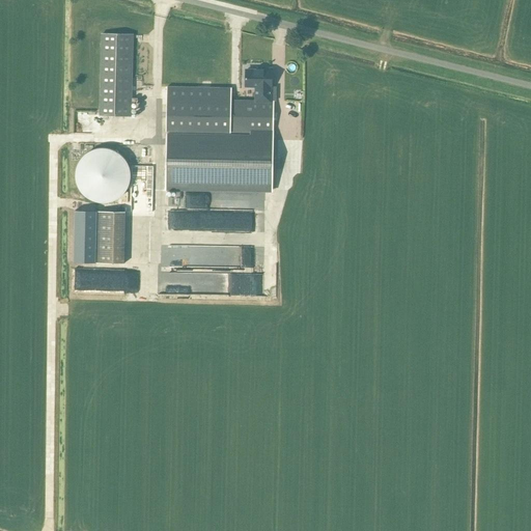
[(103,34),(101,115),(131,116),(133,34),(103,34)]
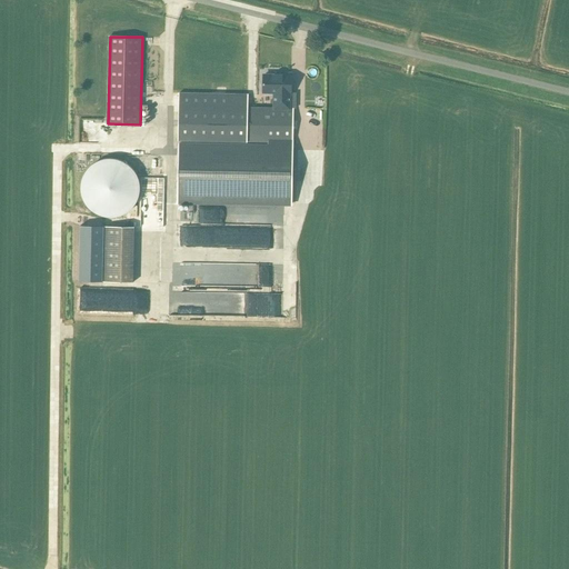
[(290,93),(291,93),(291,75),(282,75),(282,76),(263,76),(262,93),(275,93),(273,108),(248,107),(248,95),(179,93),(178,141),(267,143),(267,146),(178,145),(178,201),(291,205),(293,109),(289,108),(290,93)]
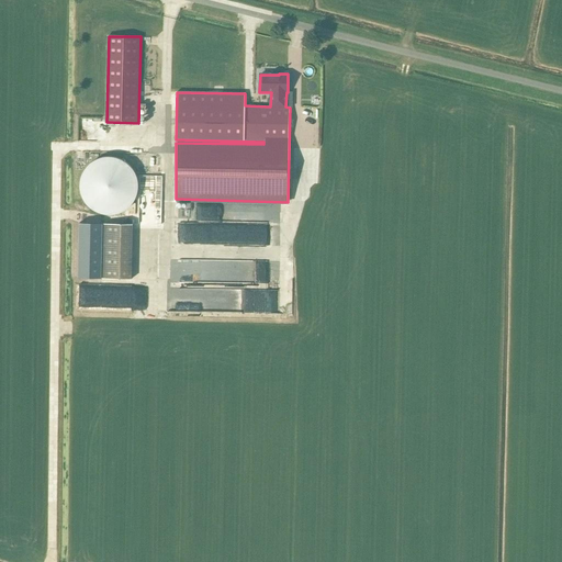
[(131,167),(130,167),(130,166),(128,165),(127,165),(126,164),(126,163),(125,163),(124,161),(123,161),(122,160),(121,160),(120,159),(119,159),(117,159),(116,159),(116,158),(115,158),(114,158),(113,158),(112,158),(111,158),(110,158),(109,158),(108,158),(107,158),(105,158),(104,158),(103,158),(102,159),(101,159),(100,159),(99,159),(98,160),(97,160),(97,161),(96,161),(94,161),(93,163),(92,164),(91,165),(90,165),(89,166),(89,167),(88,167),(87,168),(87,169),(86,169),(86,170),(85,171),(85,172),(83,173),(83,175),(82,176),(82,177),(82,178),(81,179),(81,180),(81,181),(80,182),(80,183),(80,184),(80,186),(80,187),(80,188),(80,189),(80,190),(80,191),(81,192),(81,193),(81,194),(82,195),(82,197),(82,198),(83,199),(83,200),(85,201),(85,202),(86,203),(87,204),(87,205),(88,206),(89,206),(89,208),(90,209),(91,209),(92,210),(93,211),(94,212),(96,212),(97,213),(98,213),(99,214),(100,214),(101,214),(102,214),(102,215),(103,215),(104,215),(105,215),(107,215),(108,215),(109,215),(110,215),(111,215),(112,215),(113,215),(114,215),(115,215),(116,215),(117,214),(119,214),(120,214),(121,213),(122,213),(123,212),(124,212),(125,211),(126,210),(127,210),(128,209),(128,208),(130,208),(131,206),(132,205),(132,204),(133,203),(134,203),(134,202),(134,201),(135,200),(135,199),(136,199),(136,198),(136,197),(137,195),(137,194),(137,193),(137,192),(138,191),(138,190),(138,189),(138,188),(138,187),(138,186),(138,184),(138,183),(138,182),(137,181),(137,180),(137,179),(137,178),(136,177),(136,176),(136,175),(135,173),(134,172),(134,171),(133,170),(133,169),(132,169),(132,168),(131,167)]
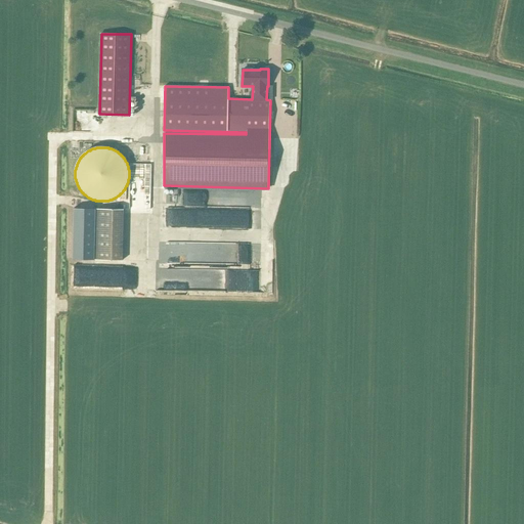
[(182,207),(164,207),(164,226),(250,226),(250,208),(226,208),(226,191),(182,190),(182,207)]
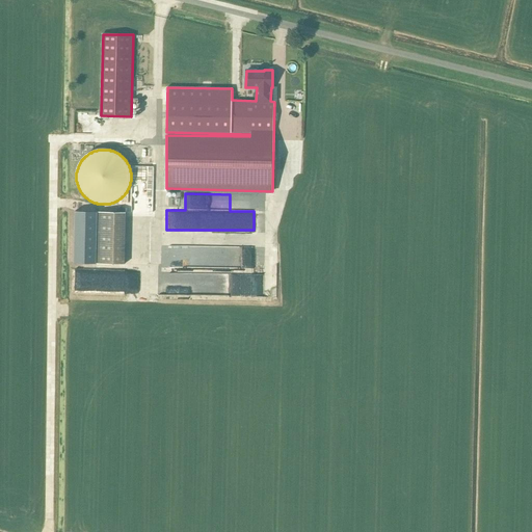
[(99,212),(97,264),(124,264),(126,212),(99,212)]
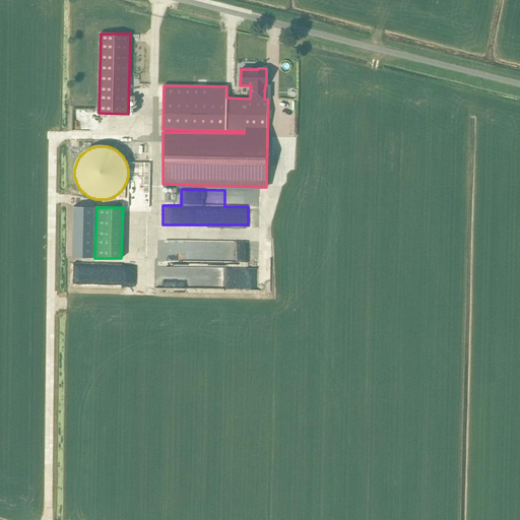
[(248,265),(249,242),(168,241),(167,262),(200,263),(200,258),(205,258),(206,251),(214,251),(214,258),(219,258),(218,265),(248,265)]
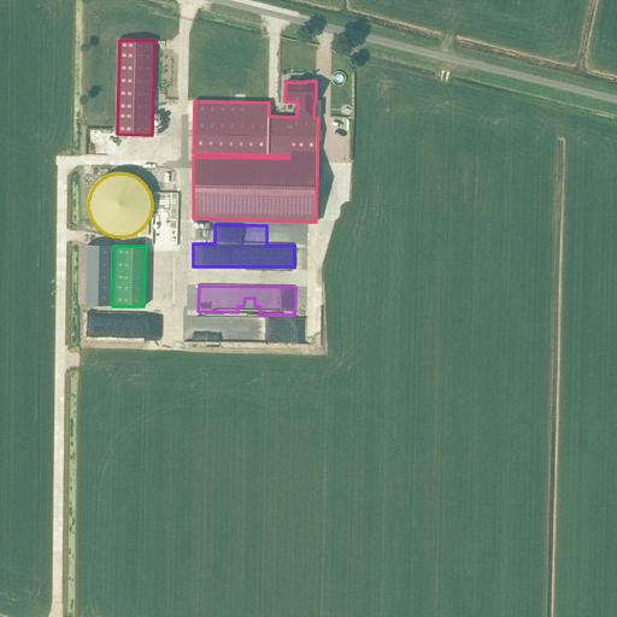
[(90,336),(148,338),(148,315),(90,315),(90,336)]
